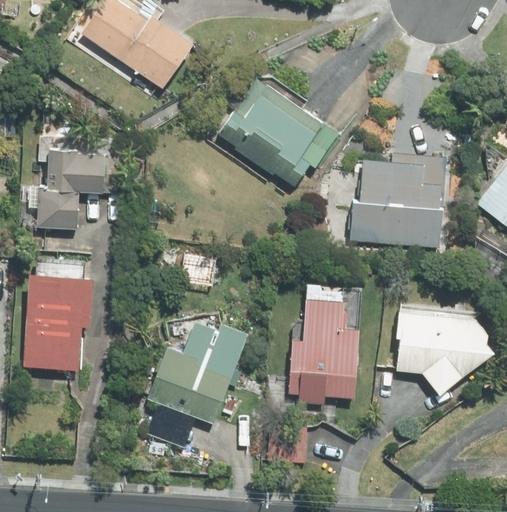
[(100,0),(77,34),(162,88),(191,43),(149,15),(144,19),(116,0),(100,0)]
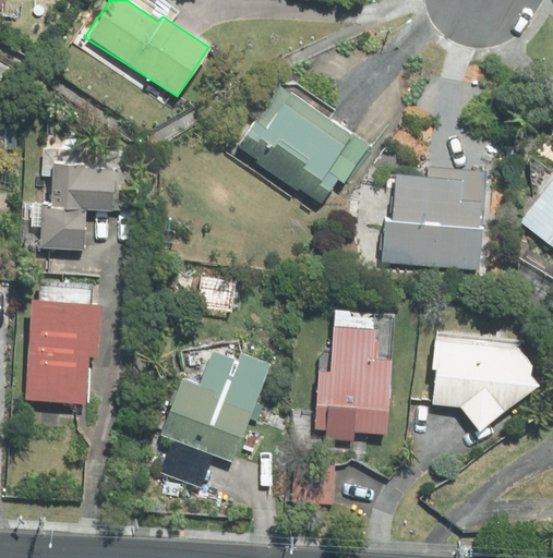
[(349,186),(376,147),(332,117),(337,109),(296,81),(263,129),(254,123),(240,145),(325,203),(339,181),(349,186)]
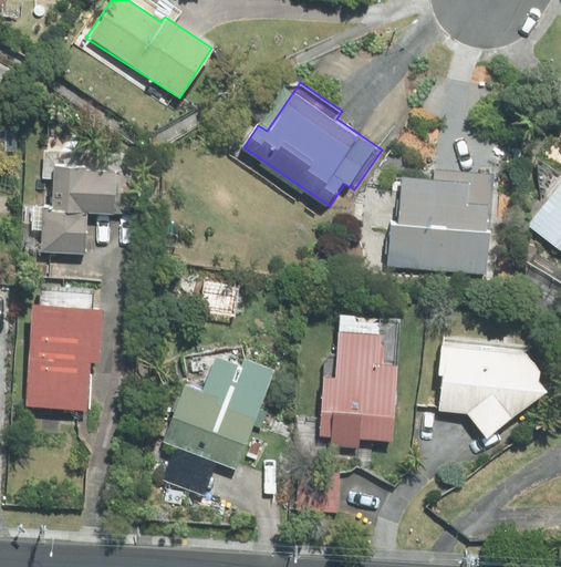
[(118,169),(52,164),(44,253),(87,256),(90,217),(115,219),(118,169)]
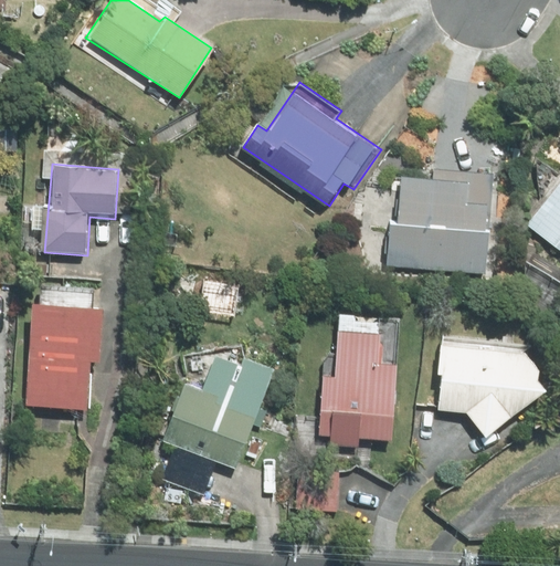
[(490,272),(498,173),(433,168),(432,181),(398,178),(394,226),(388,224),(389,264),(490,272)]
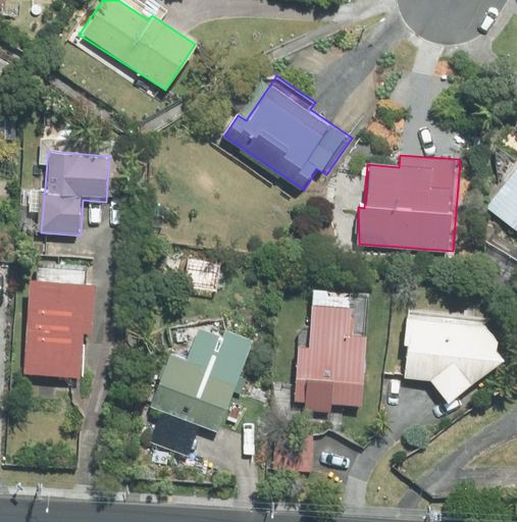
[(516,159),(484,207),(516,229),(516,159)]
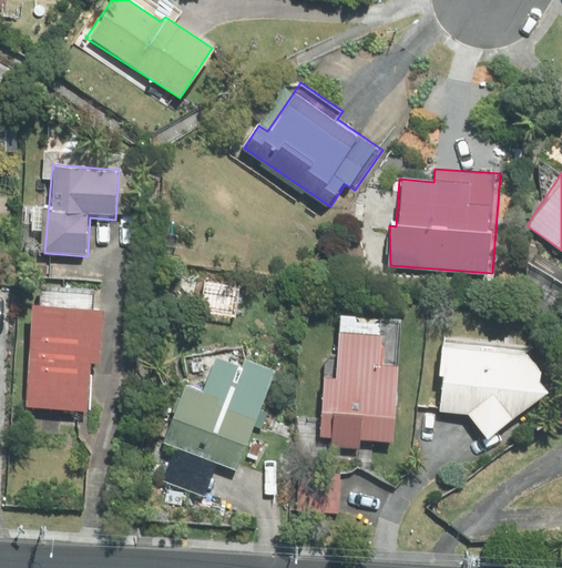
[(104,306),(31,303),(27,407),(87,411),(89,364),(102,365),(104,306)]
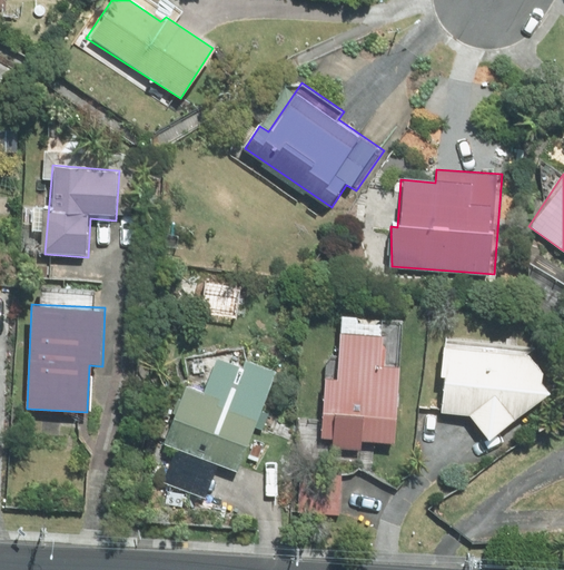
[(382,336),(342,334),(339,381),(323,380),(320,438),(394,441),(398,367),(381,367),(382,336)]
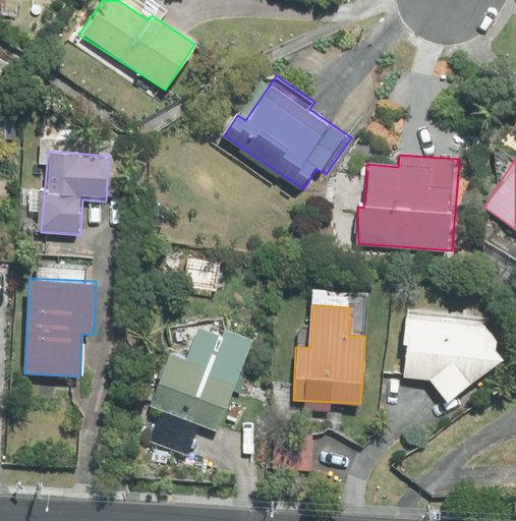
[(480,327),(404,320),(399,379),(431,381),(449,405),(507,362),(480,327)]
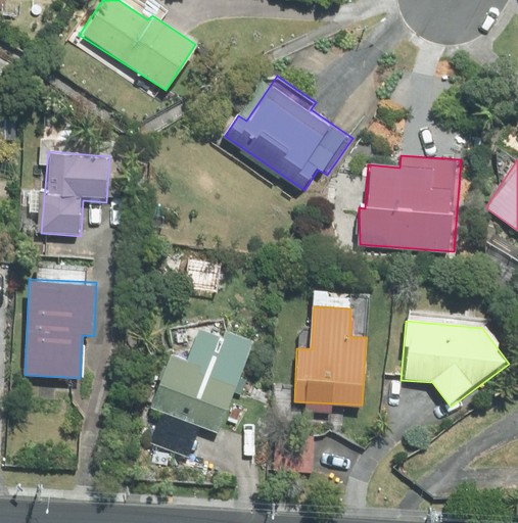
[(190,362),(172,354),(152,403),(219,430),(254,340),(228,330),(223,341),(201,332),(190,362)]
